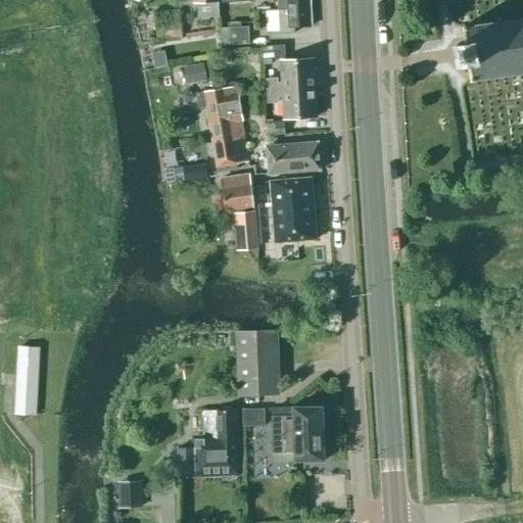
[(277,0),(278,11),(287,10),(286,0),(277,0)]
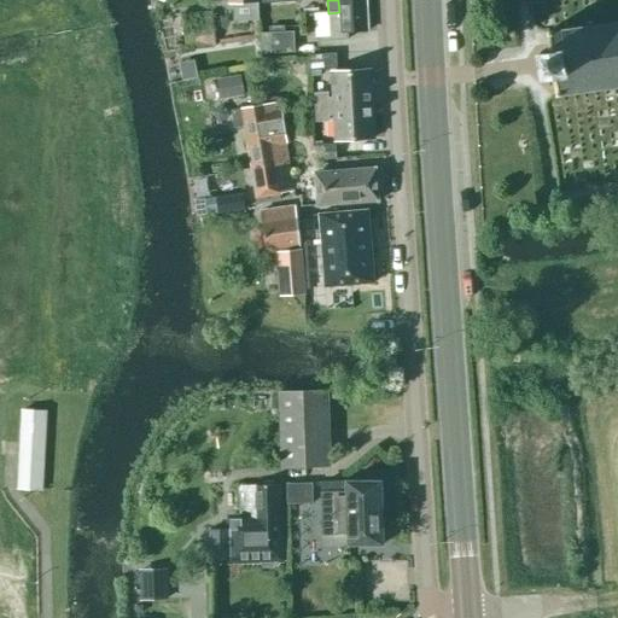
[(338,0),(339,12),(328,13),(330,40),(348,39),(348,31),(367,31),(366,0),(338,0)]
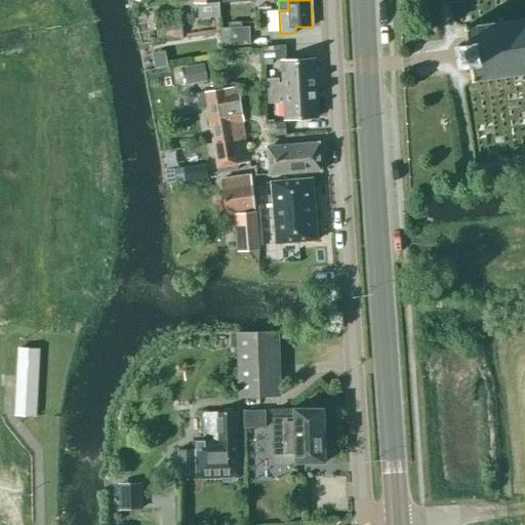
[(162,40),(185,38),(183,8),(159,10),(162,40)]
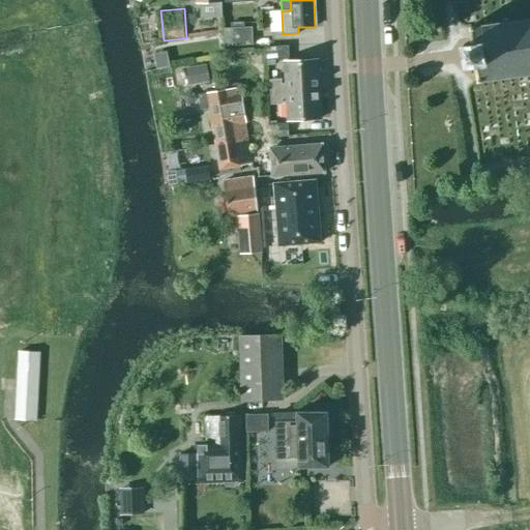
[(529,74),(529,19),(470,27),(470,30),(471,30),(473,45),(467,46),(467,45),(463,45),(466,66),(470,66),(469,64),(476,63),(478,79),(477,79),(478,81),(529,74)]
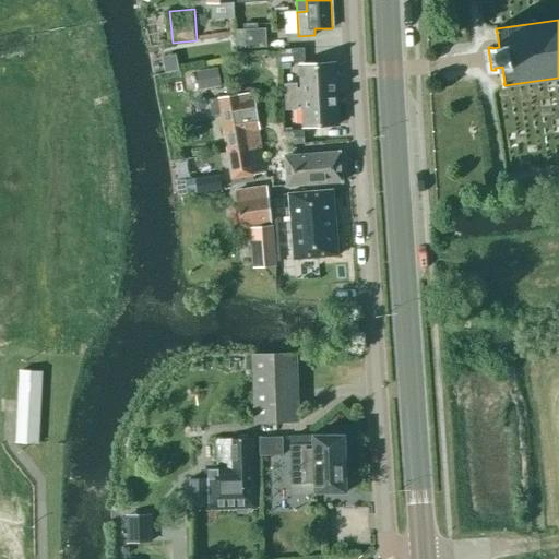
[(266,47),(265,28),(258,28),(258,23),(244,24),(244,30),(237,31),(238,49),(266,47)]
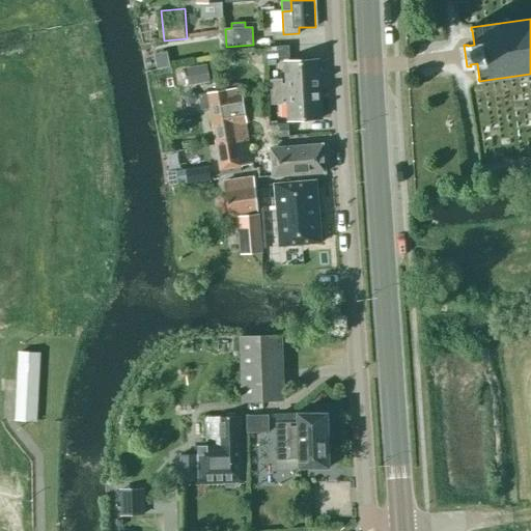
[(266,48),(267,60),(288,58),(288,47),(266,48)]
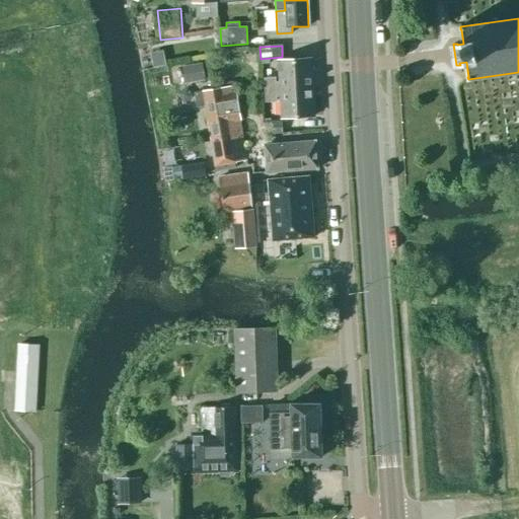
[(166,65),(163,50),(154,52),(158,66),(166,65)]
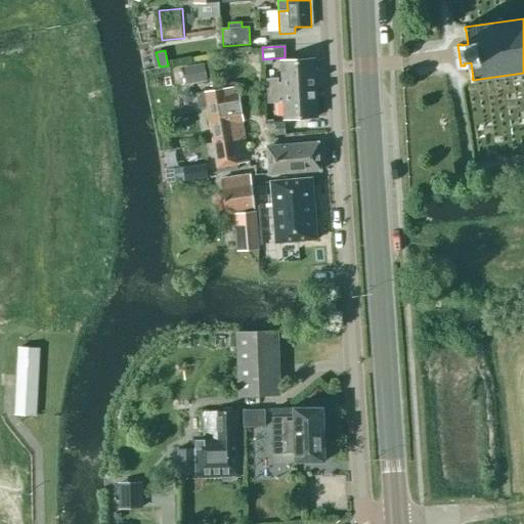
[(267,80),(267,91),(315,88),(313,59),(281,61),(282,84),(277,84),(277,79),(267,80)]
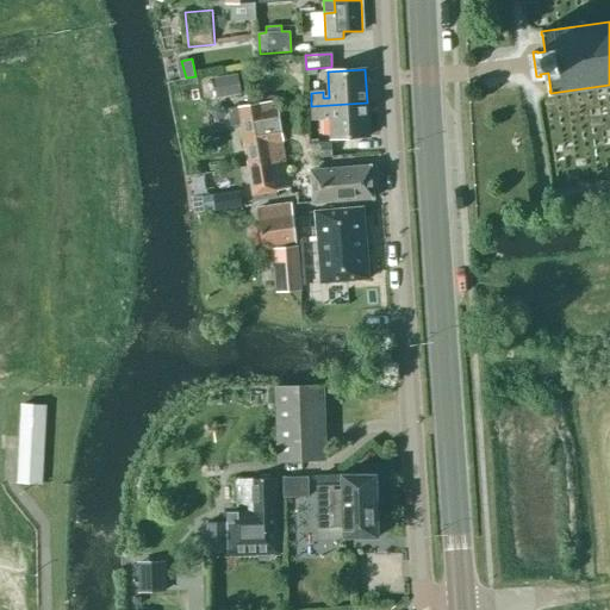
[(217,99),(241,95),(237,74),(213,78),(217,99)]
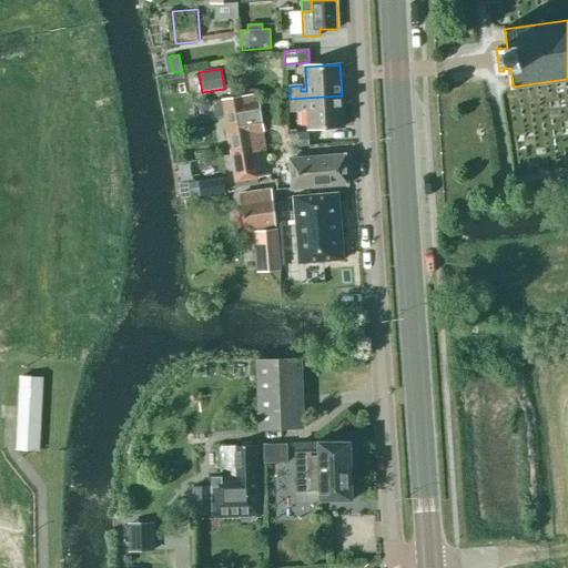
[(254,109),(252,95),(222,100),(227,132),(250,129),(251,133),(262,131),(263,131),(260,108),(254,109)]
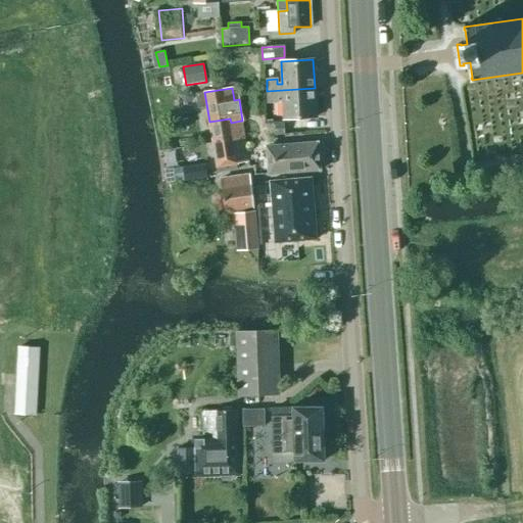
[(284,119),(316,116),(315,88),(267,91),(268,102),(278,102),(278,97),(283,96),(284,119)]
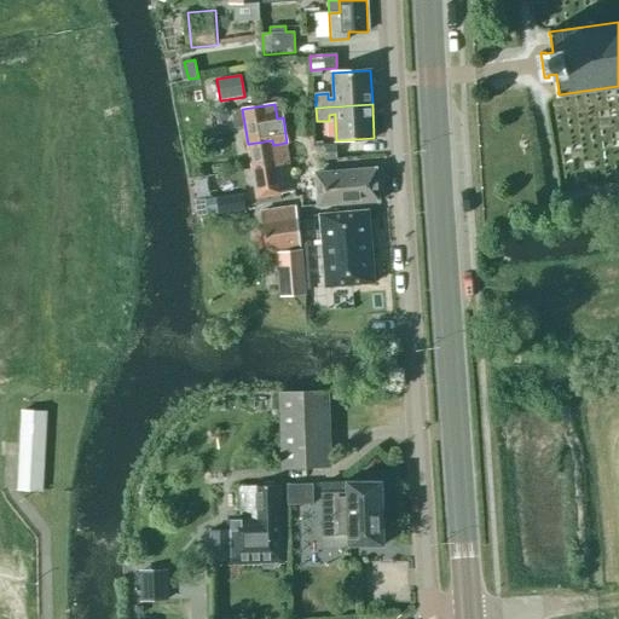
[(289,163),(285,143),(273,145),(272,140),(248,144),(252,171),(289,163)]
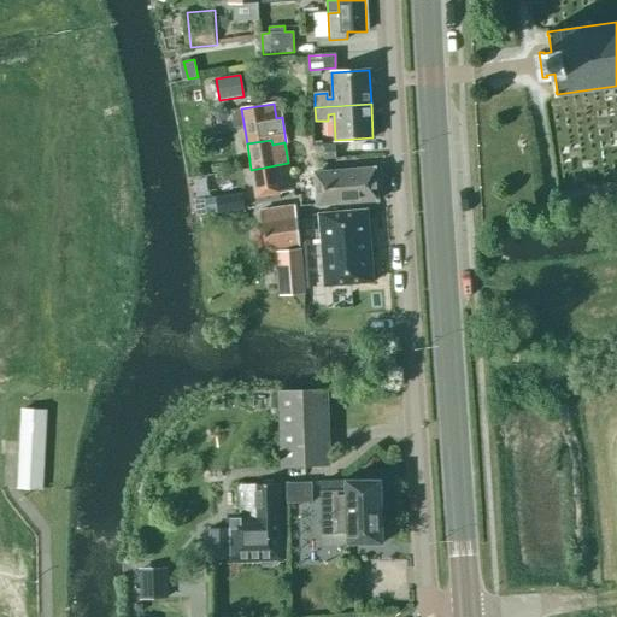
[(316,159),(335,159),(335,144),(315,145),(316,159)]
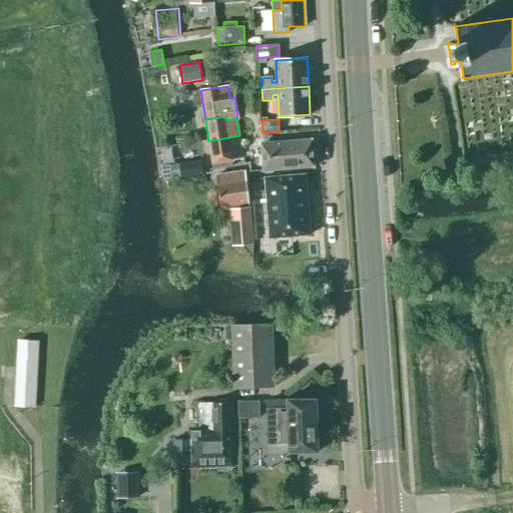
[(231,165),(230,161),(243,158),(239,135),(208,141),(212,164),(213,163),(214,168),(231,165)]
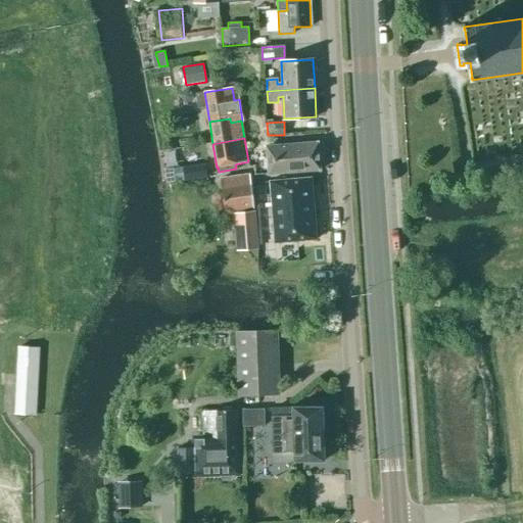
[(266,146),(269,175),(320,171),(318,142),(266,146)]
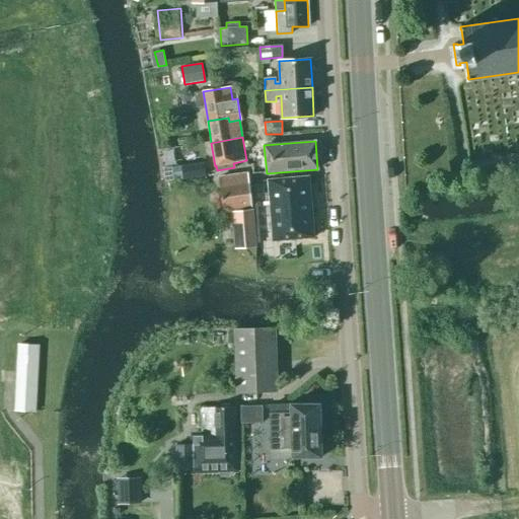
[(204,163),(172,166),(163,167),(164,181),(173,179),(179,179),(205,176),(204,163)]
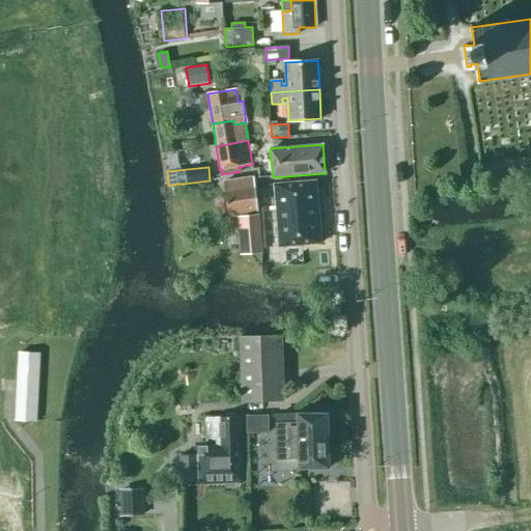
[(238,216),(241,253),(261,251),(255,186),(254,186),(253,177),(224,182),(226,197),(223,198),(225,214),(229,214),(229,217),(238,216)]
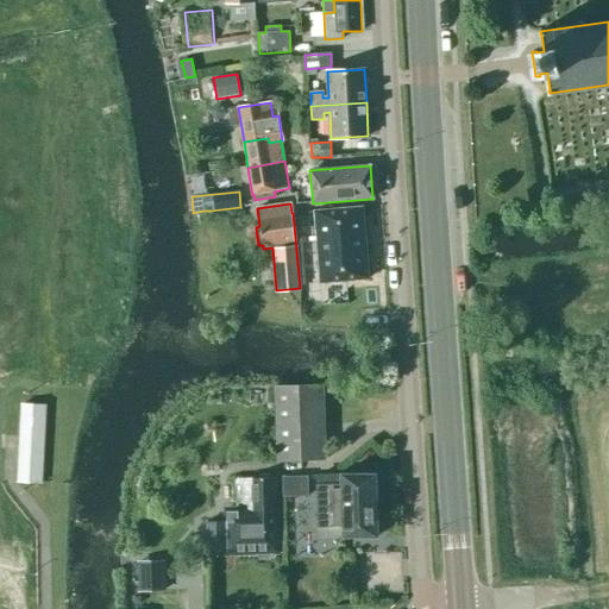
[(314,211),(320,283),(369,278),(363,207),(314,211)]
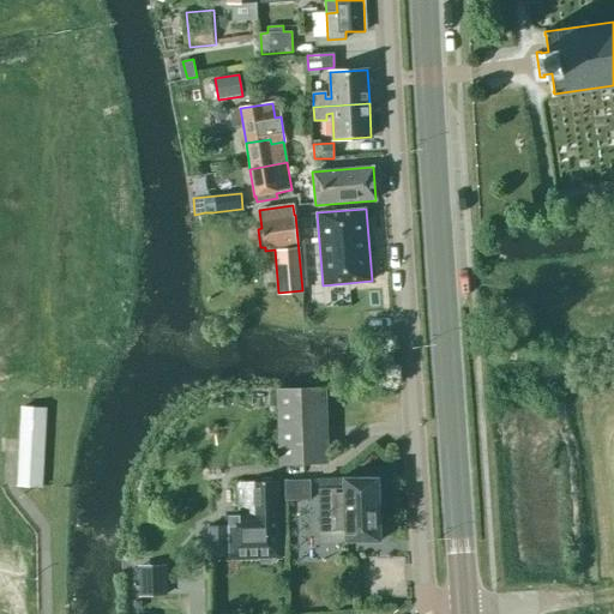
[(280,465),(329,463),(326,387),(277,390),(280,465)]
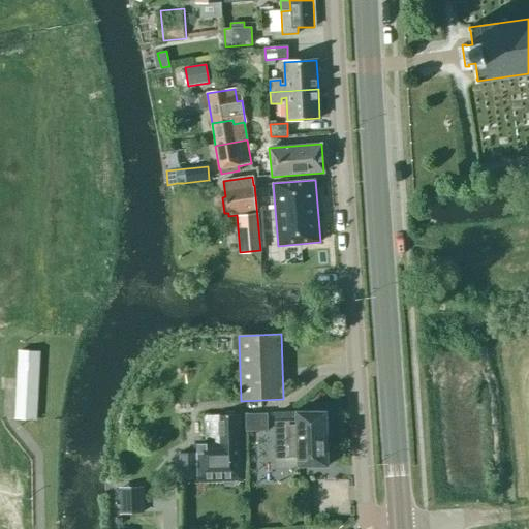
[(196,340),(187,340),(187,349),(196,349),(196,340)]
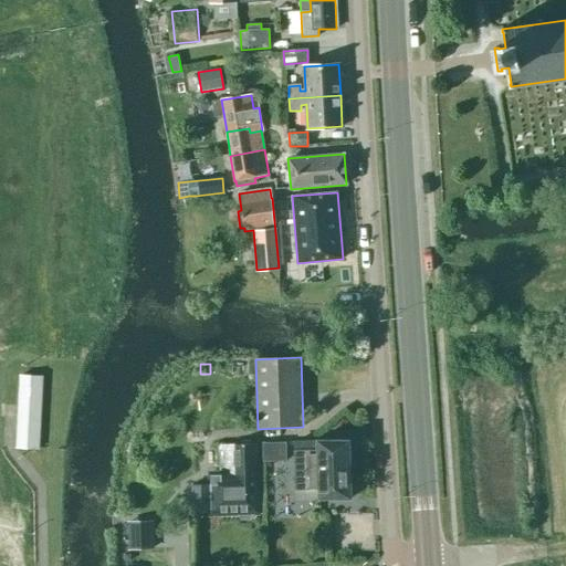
[(39,447),(42,376),(20,375),(18,447),(39,447)]
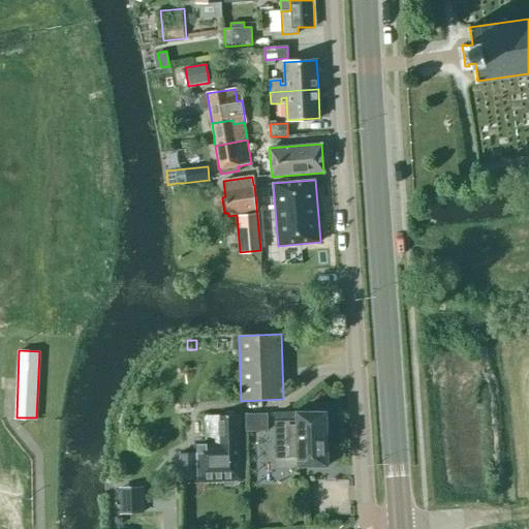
[(298,464),(299,465),(328,466),(327,412),(297,411),(297,412),(276,413),(278,465),(298,464)]
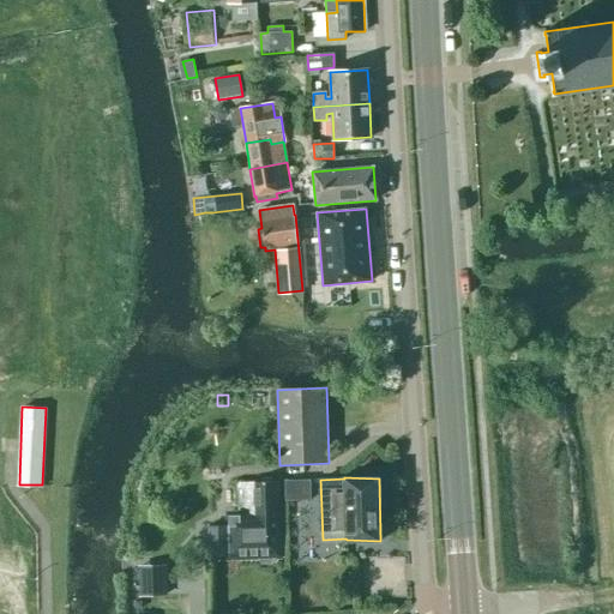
[(239,511),(224,511),(224,525),(209,527),(209,555),(240,554),(240,560),(259,559),(262,564),(271,564),(274,559),(281,559),(278,481),(271,481),(271,479),(260,479),(260,482),(238,482),(239,511)]
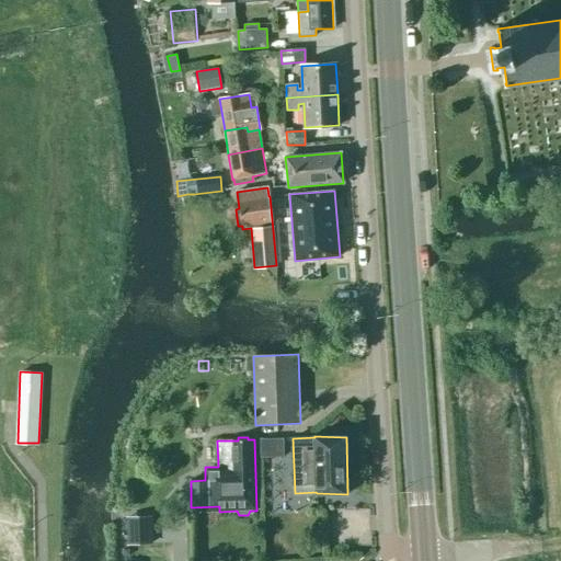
[(284,457),(283,438),(260,439),(260,458),(284,457)]
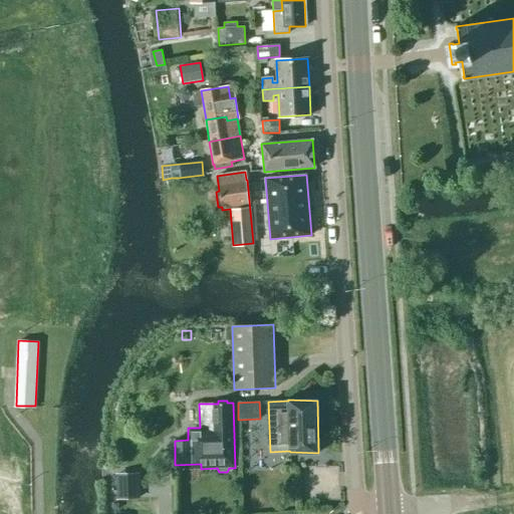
[(139,498),(138,474),(117,474),(117,499),(139,498)]
